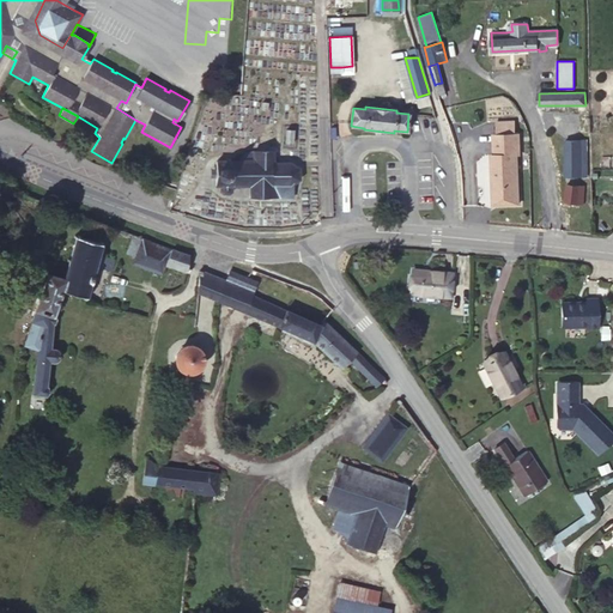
[(496,122),(497,134),(516,134),(516,122),(496,122)]
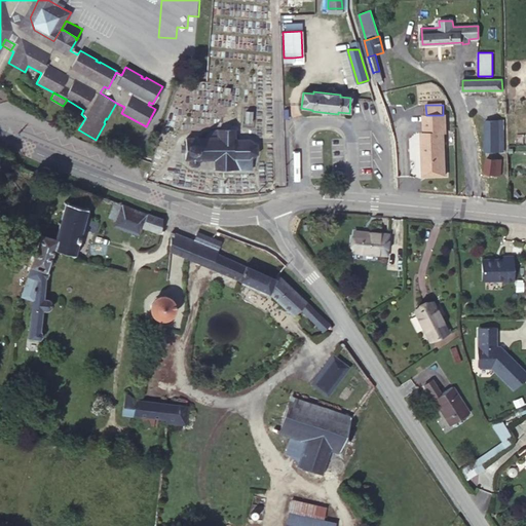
[(484,120),(500,120),(500,111),(485,111),(484,120)]
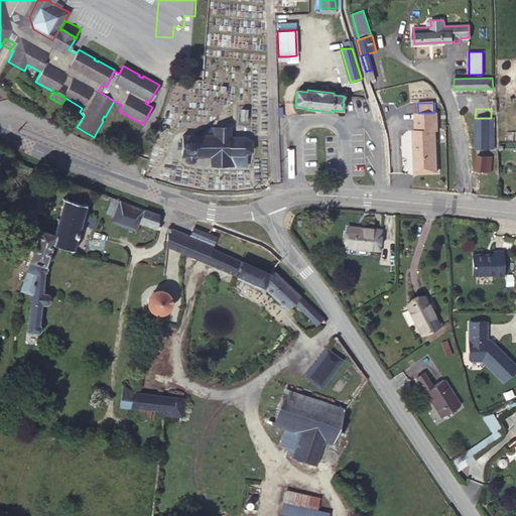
[(418,113),(415,114),(415,130),(413,130),(414,145),(415,145),(415,149),(414,149),(414,172),(436,171),(435,130),(437,130),(437,113),(434,113),(418,113)]
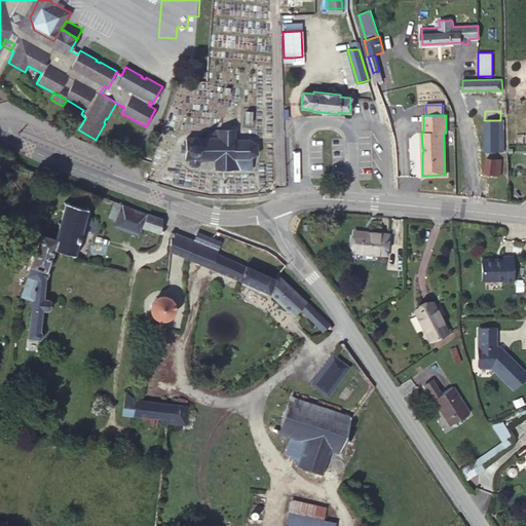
[(503,120),(500,120),(484,120),(484,151),(502,152),(503,120)]
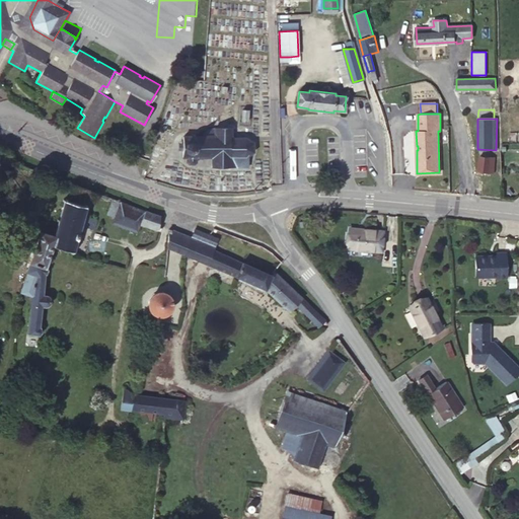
[(206,136),(182,136),(182,157),(187,157),(187,161),(189,164),(195,164),(197,161),(197,157),(212,157),(212,167),(247,167),(247,156),(253,152),(253,142),(245,137),(239,137),(239,130),(231,130),(231,128),(215,128),(215,129),(206,129),(206,136)]
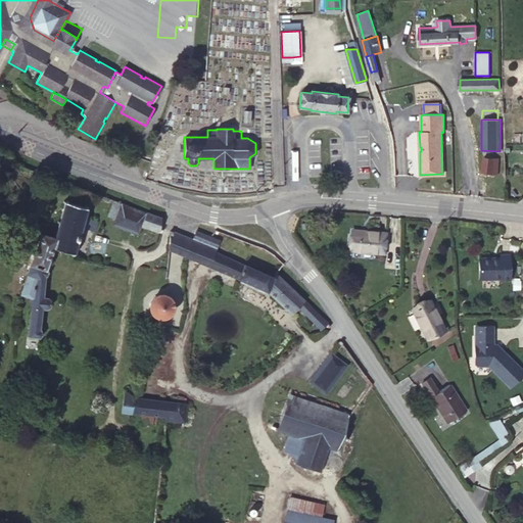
[(500,159),(484,157),(482,172),(497,174),(500,159)]
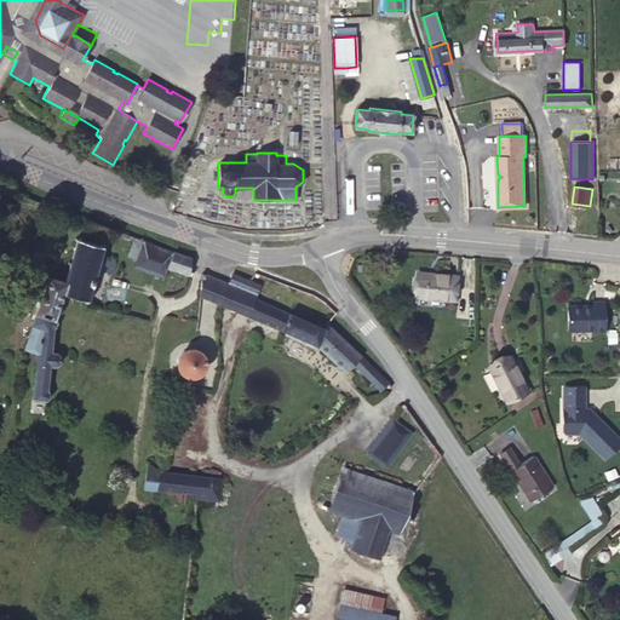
[(137,258),(144,240),(136,237),(128,256),(137,258)]
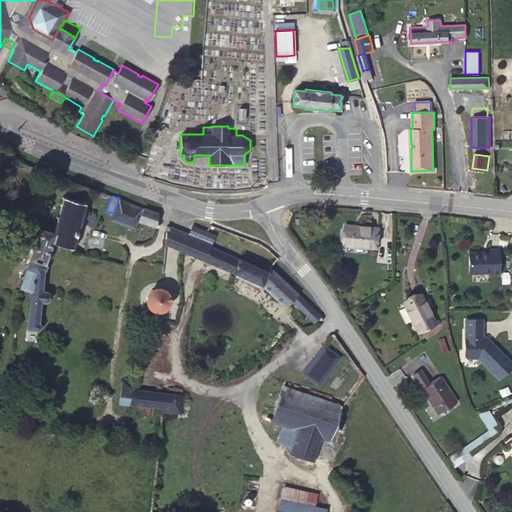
[(64,197),(54,232),(51,243),(52,243),(72,249),(75,237),(77,238),(79,229),(77,229),(85,203),(64,197)]
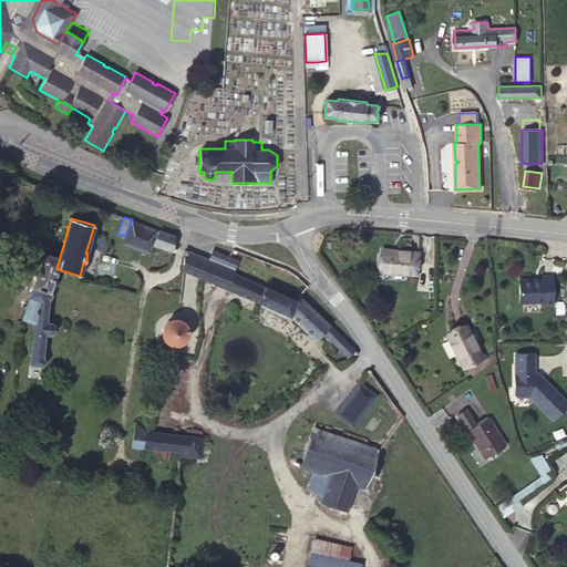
[(158,229),(132,219),(125,236),(123,243),(150,253),(153,245),(158,229)]
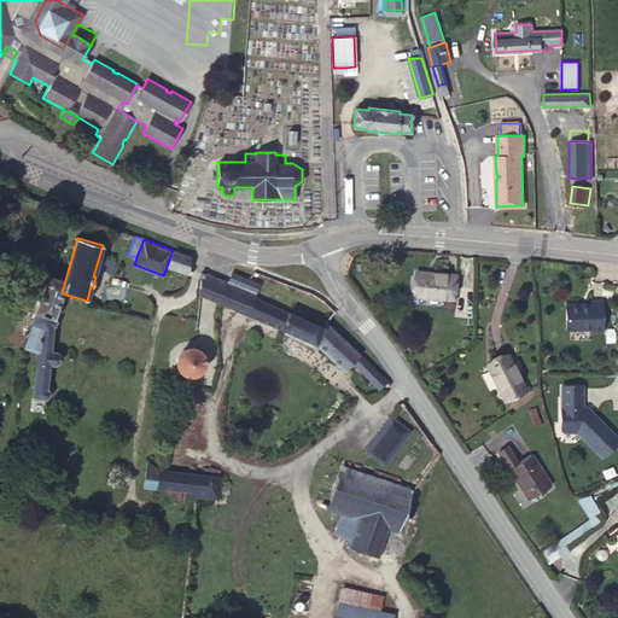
[(192,257),(173,250),(167,267),(191,275),(192,273),(190,272),(192,257)]
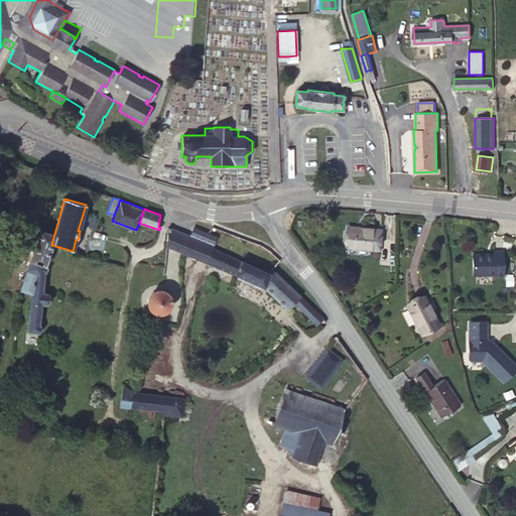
[(96,219),(85,216),(83,226),(93,229),(96,219)]
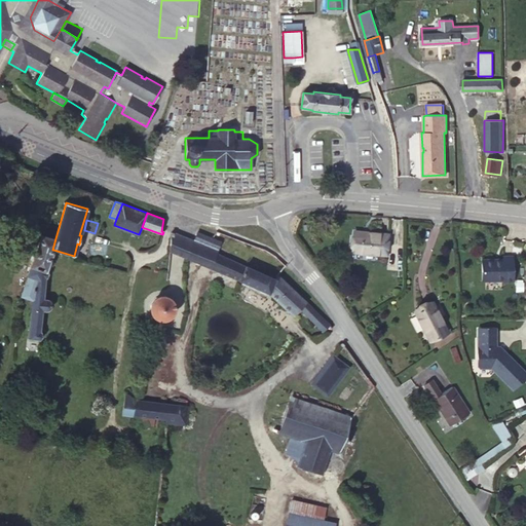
[(193,239),(173,232),(170,251),(171,251),(187,258),(193,239)]
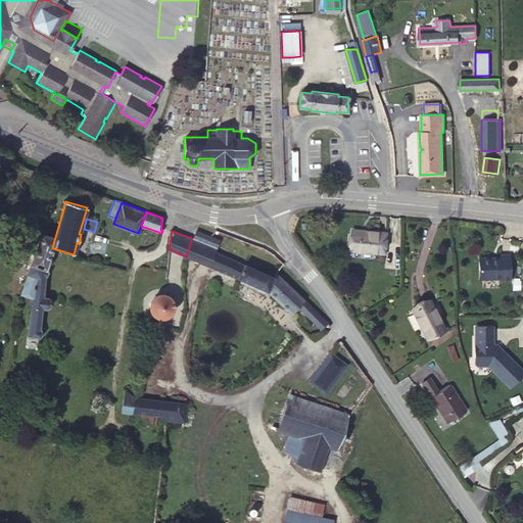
[(194,239),(192,238),(186,256),(237,278),(244,264),(216,252),(221,240),(197,231),(194,239)]
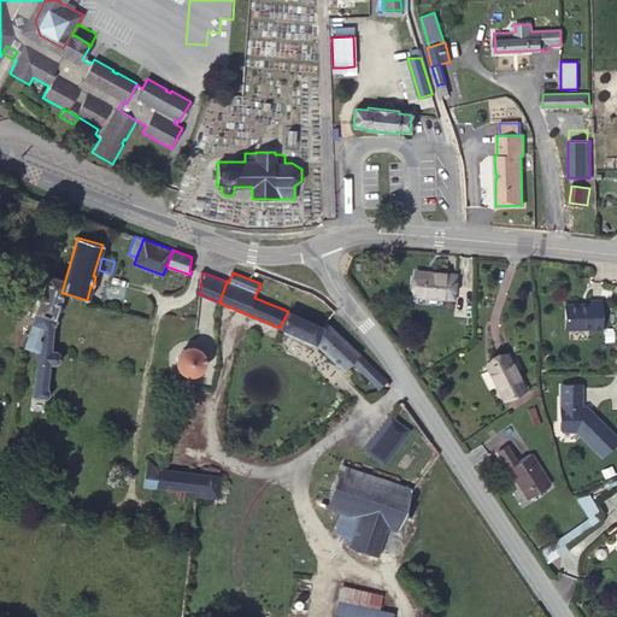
[(425,275),(425,272),(417,272),(415,295),(444,298),(444,294),(453,295),(456,275),(434,274),(434,276),(425,275)]
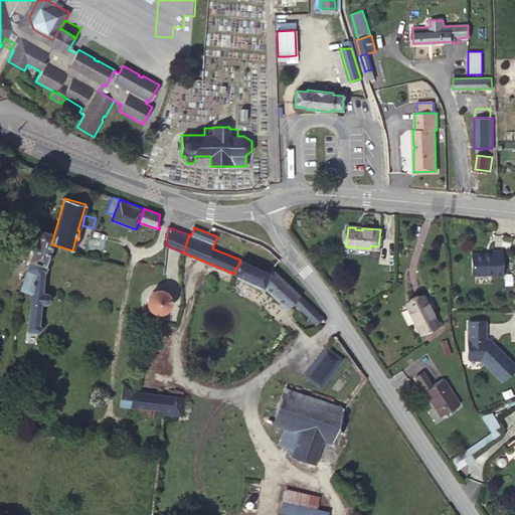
[(54,233),(40,229),(29,261),(46,266),(52,244),(51,244),(54,233)]
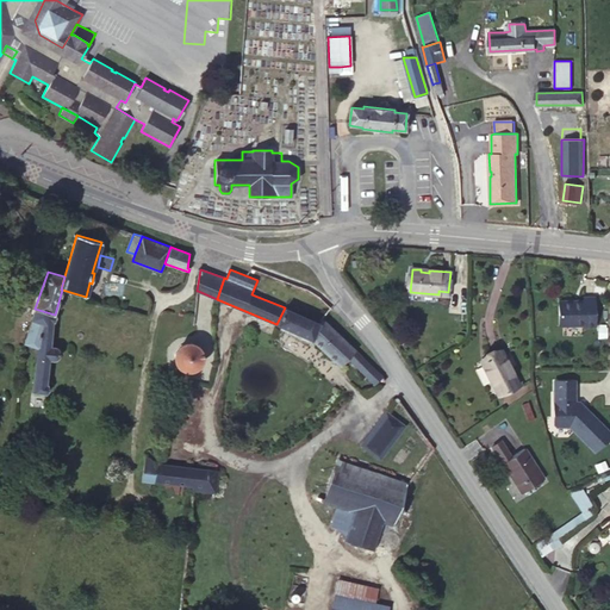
[(585,299),(560,299),(560,324),(585,324),(585,325),(596,325),(596,296),(585,297),(585,299)]
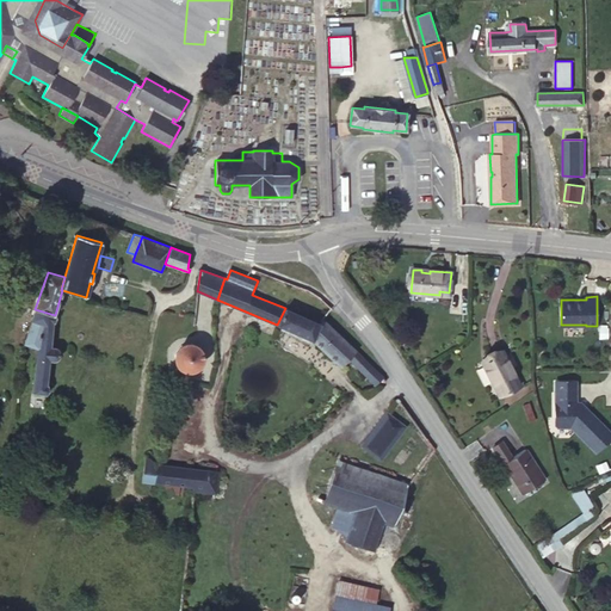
[(321,323),(285,308),(277,325),(315,341),(339,364),(343,360),(347,365),(352,362),(376,383),(383,376),(322,319),(321,323)]
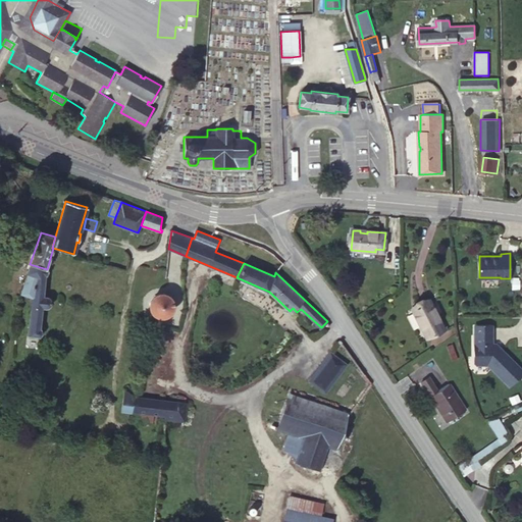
[(47,269),(30,264),(20,294),(32,297),(45,296),(44,296),(48,269),(47,269)]
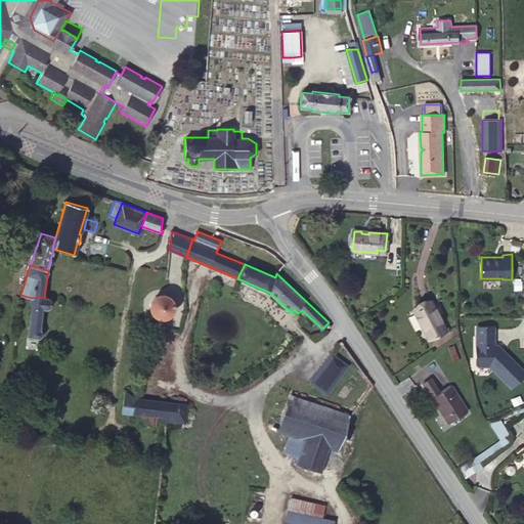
[(156,296),(150,303),(151,313),(160,319),(169,317),(175,310),(173,300),(165,294),(156,296)]
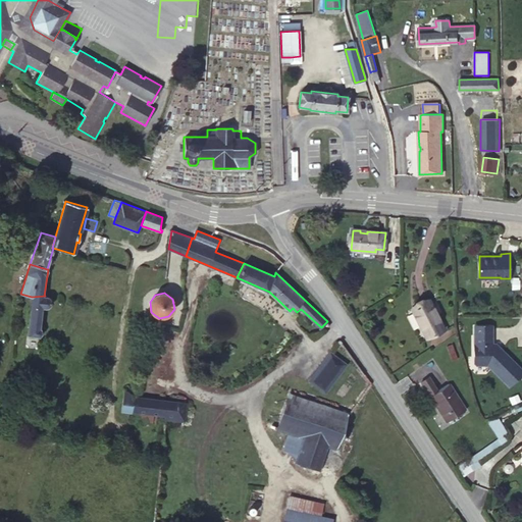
[(45,296),(32,297),(28,334),(39,335),(43,308),(46,308),(49,307),(50,306),(50,303),(50,301),(50,299),(48,297),(45,296)]
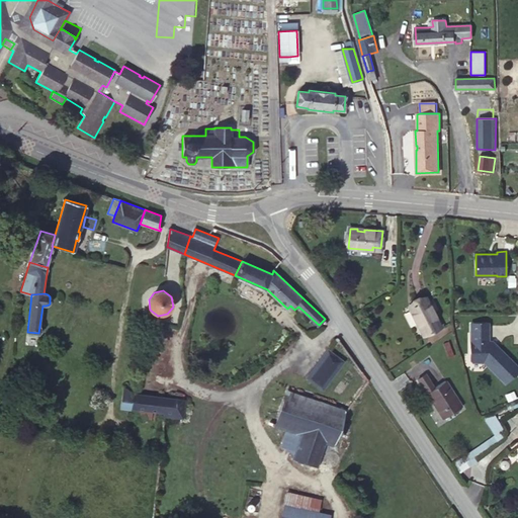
[(425,297),(414,304),(417,312),(413,314),(424,335),(440,327),(425,297)]
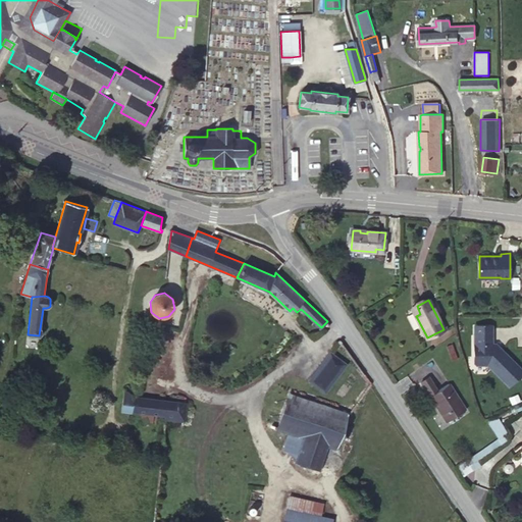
[(420,314),(417,306),(412,308),(416,316),(420,314)]
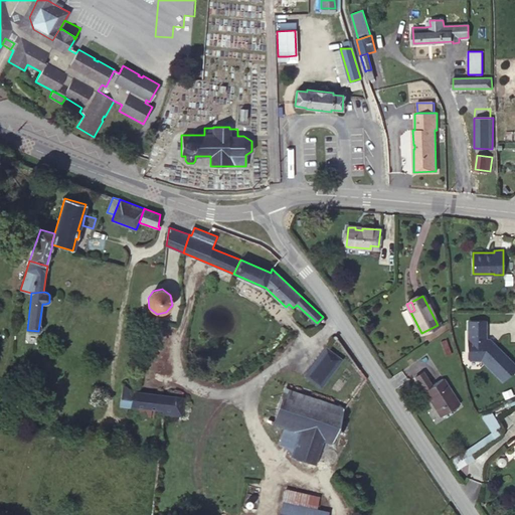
[(485,320),(467,320),(467,329),(469,329),(469,337),(467,337),(468,356),(470,359),(481,359),(502,380),(514,366),(514,362),(495,343),(493,345),(486,337),(486,334),(485,320)]
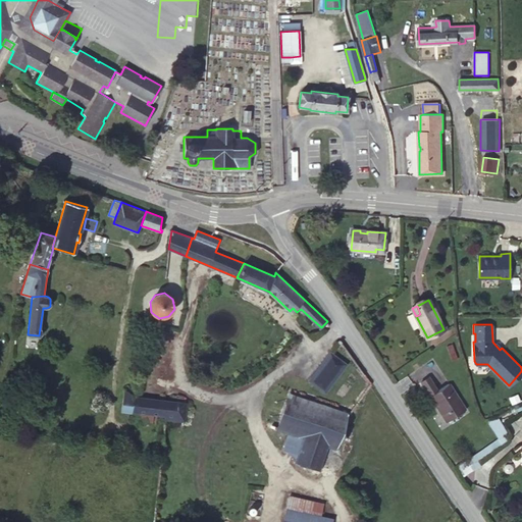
[(502,348),(492,338),(492,342),(500,350),(502,348)]
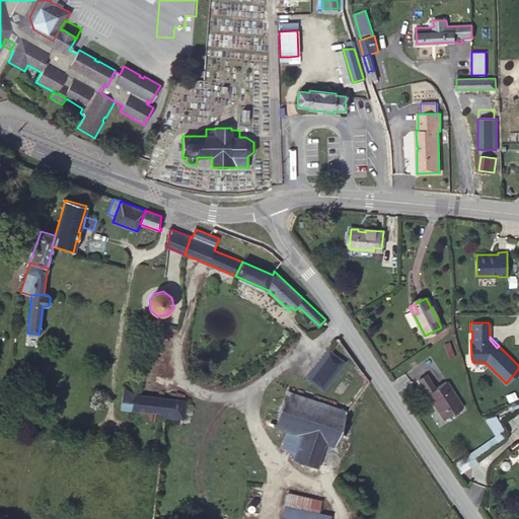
[(344,361),(330,352),(310,378),(323,387),(344,361)]
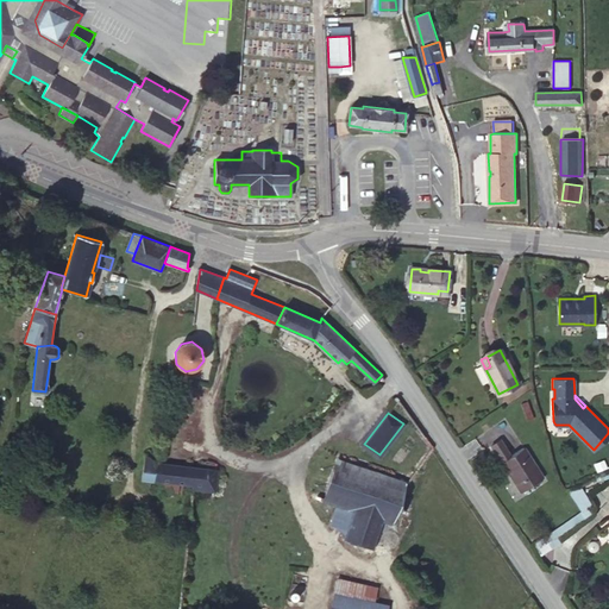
[(523,447),(501,462),(512,478),(513,477),(522,491),(542,477),(523,447)]
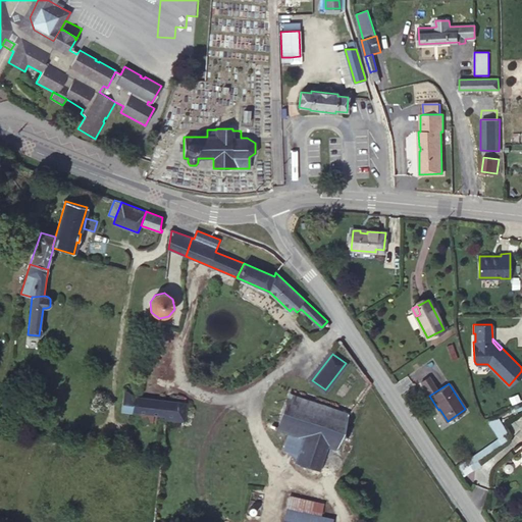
[(134,413),(136,397),(124,390),(121,412),(133,413),(134,413)]
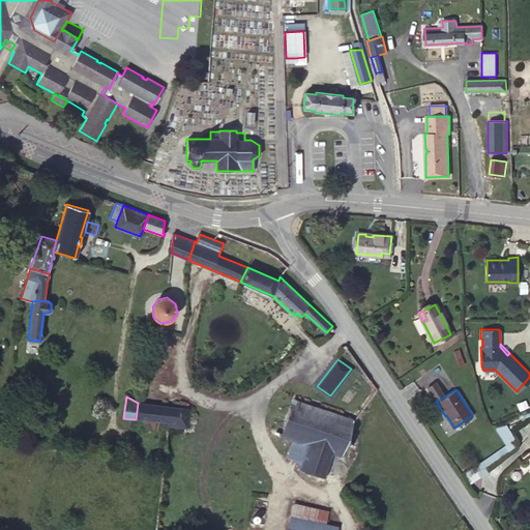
[(333,452),(342,455),(354,419),(294,399),(282,436),(293,440),(289,454),(301,464),(299,469),(325,477),(333,452)]
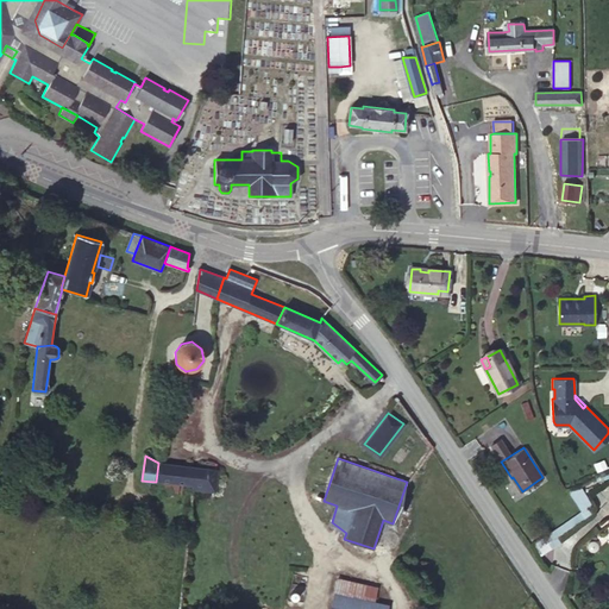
[(192,485),(192,488),(215,491),(218,470),(158,463),(156,482),(186,485),(192,485)]
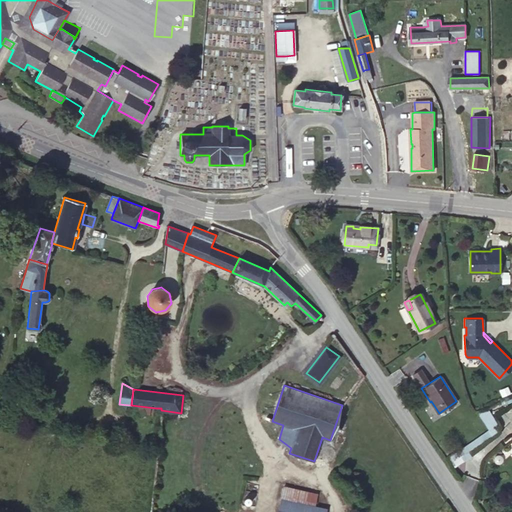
[(156,408),(131,405),(130,405),(129,412),(156,415),(156,408)]
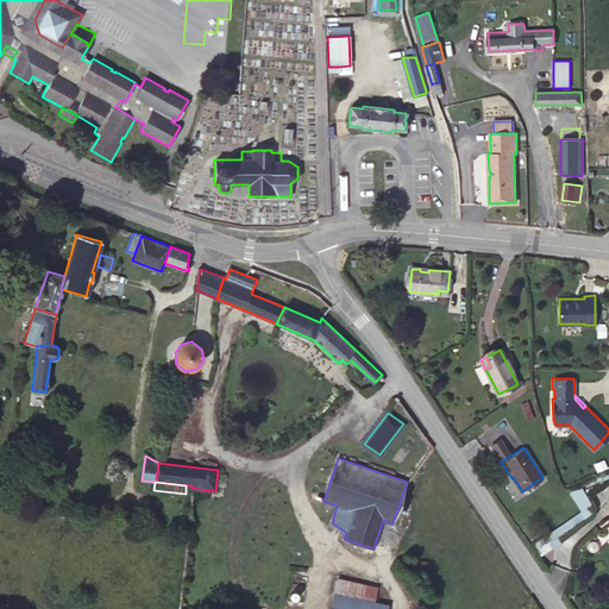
[(570,490),(582,512),(533,540),(541,554),(562,542),(558,534),(592,515),(586,506),(592,502),(581,483),(570,490)]
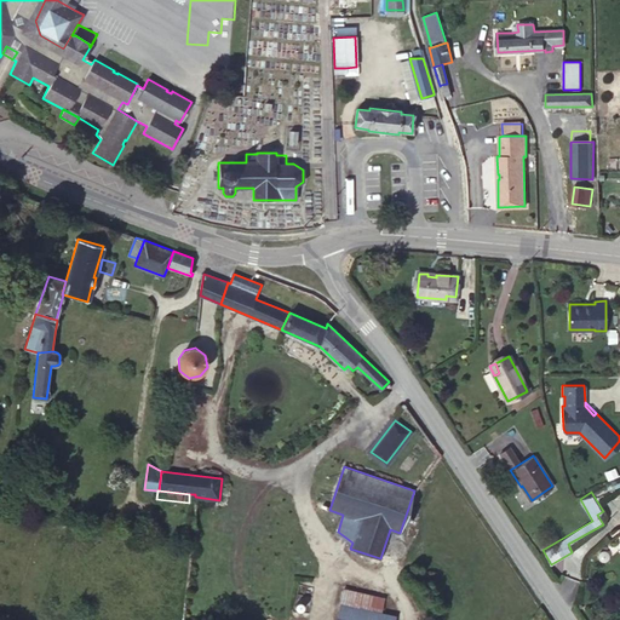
[(343,589),(340,602),(382,610),(384,597),(343,589)]
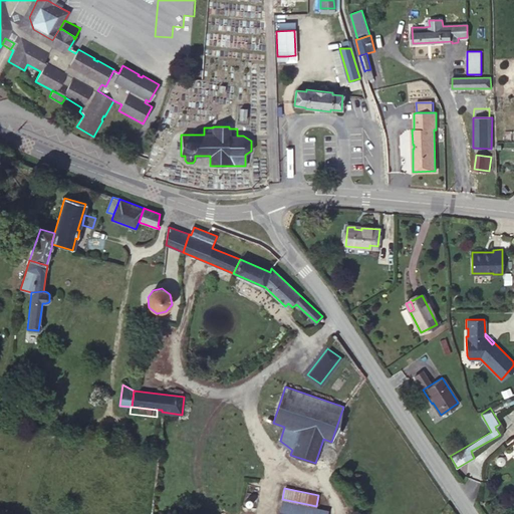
[(316,506),(282,499),(278,513),(324,513),(326,508),(316,506)]
